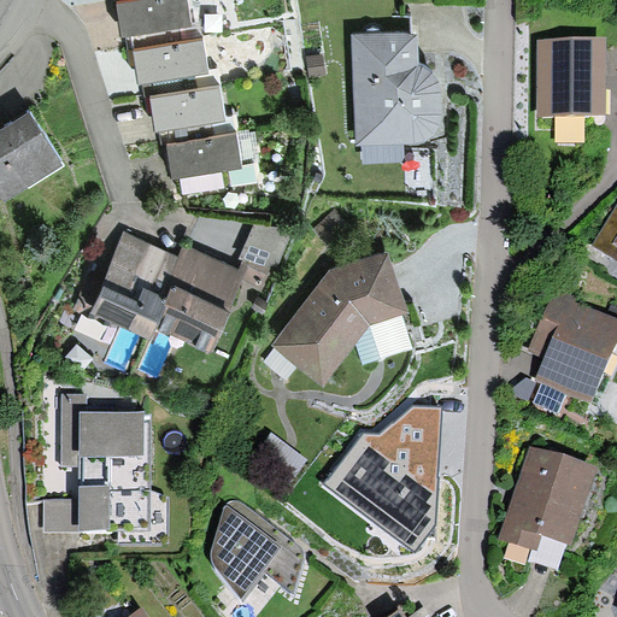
[(189,0),(118,0),(124,33),(193,23),(189,0)]
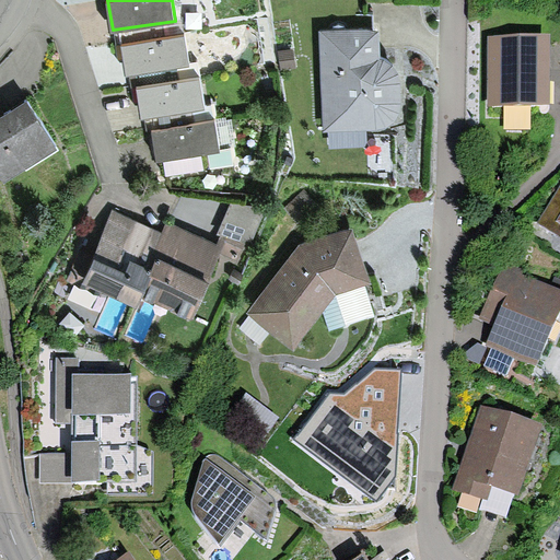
[(323,130),(380,128),(389,126),(397,119),(401,112),(406,102),(405,82),(405,73),(397,65),(391,60),(384,55),(383,28),(319,31),(323,130)]
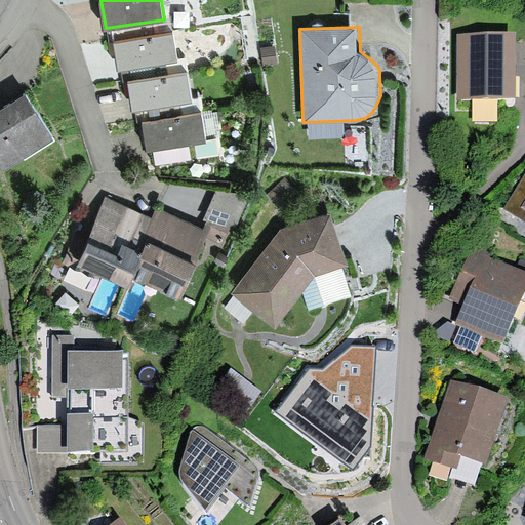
[(175,31),(117,40),(121,69),(179,59),(175,31)]
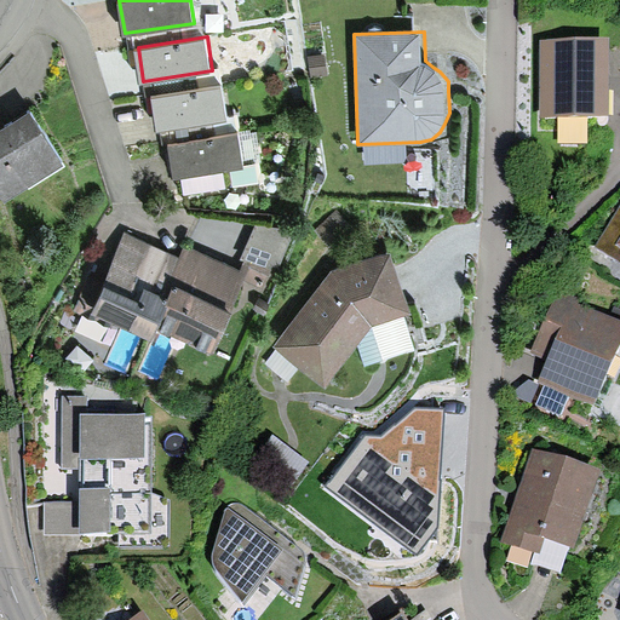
[(612,40),(545,39),(544,114),(610,115),(612,40)]
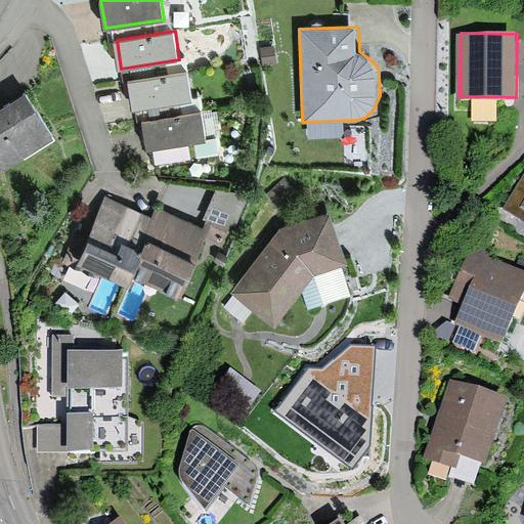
[(190,71),(132,80),(136,107),(194,98),(190,71)]
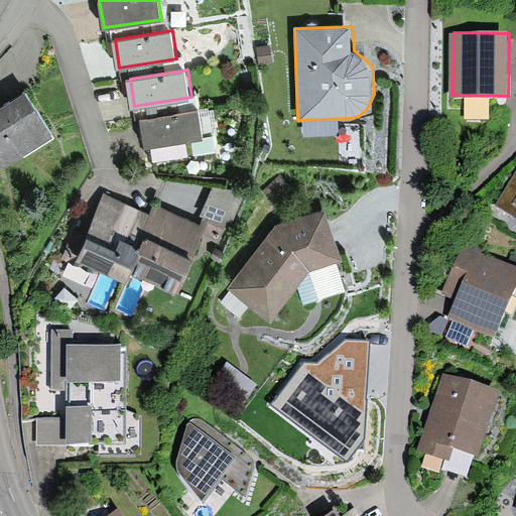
[(26,92),(0,107),(0,165),(52,135),(26,92)]
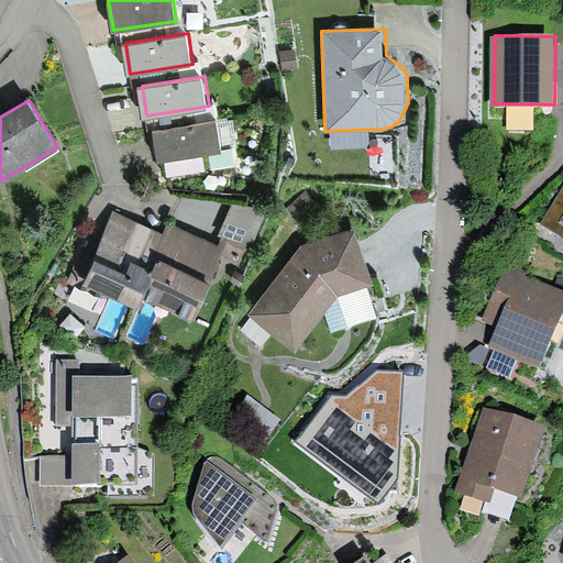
[(217,120),(154,130),(158,161),(221,151),(217,120)]
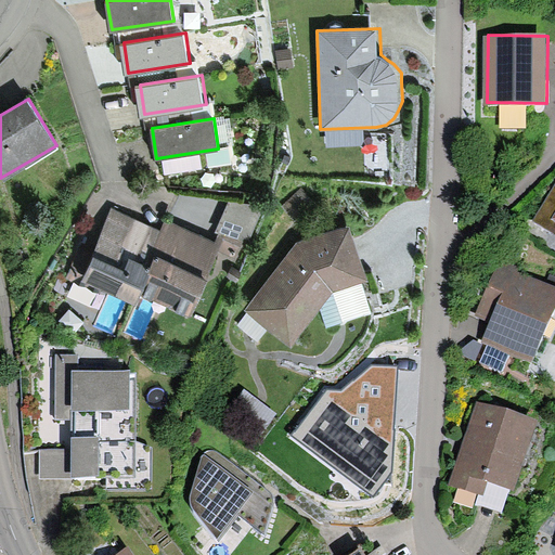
[(554,186),(533,222),(554,235),(554,186)]
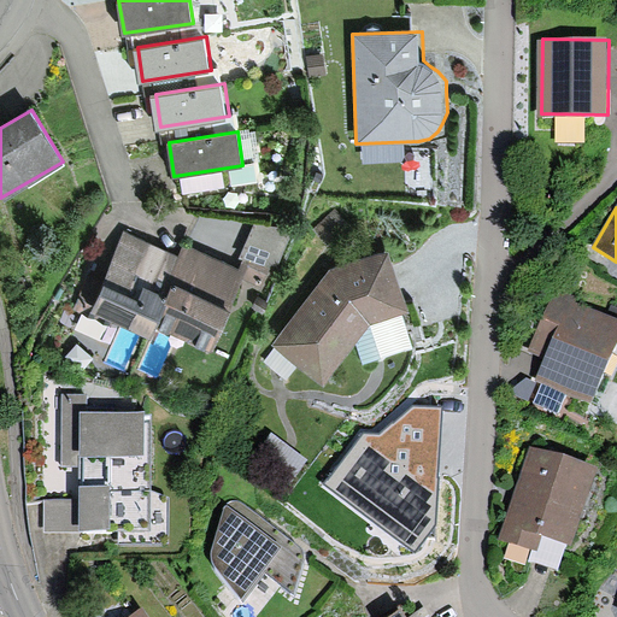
[(182,257),(123,231),(89,309),(151,334),(154,325),(182,257)]
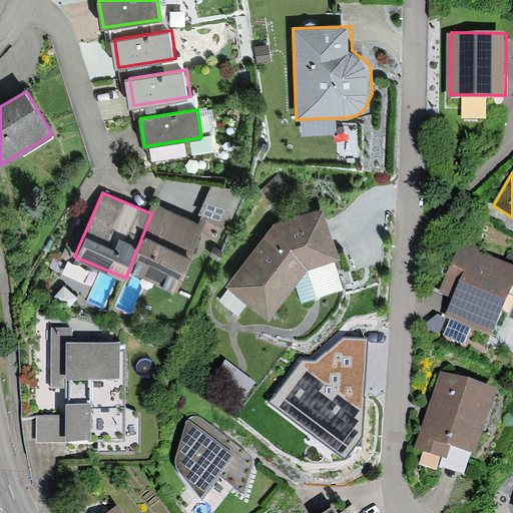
[(151,213),(128,271),(181,292),(207,227),(154,206),(151,213)]
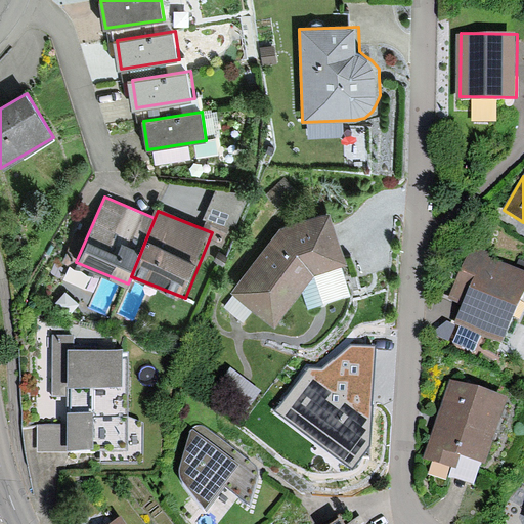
[(281,229),(234,292),(273,324),(313,273),(347,264),(331,214),(281,229)]
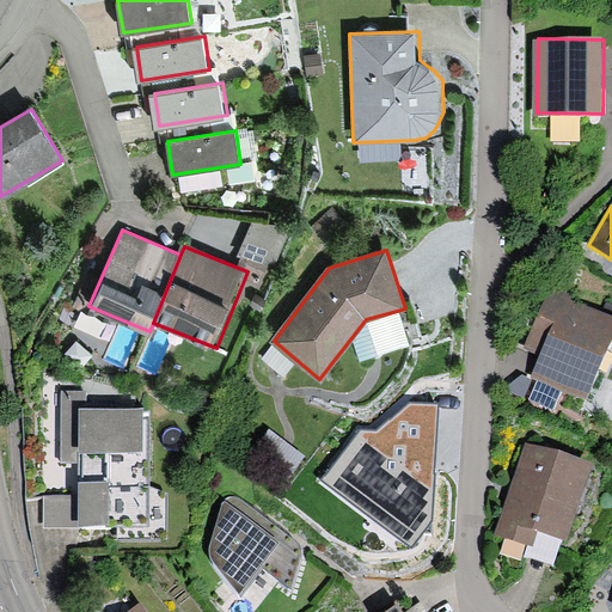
[(574,297),(554,288),(528,348),(544,355),(536,377),(587,397),(611,336),(611,317),(571,301),(574,297)]
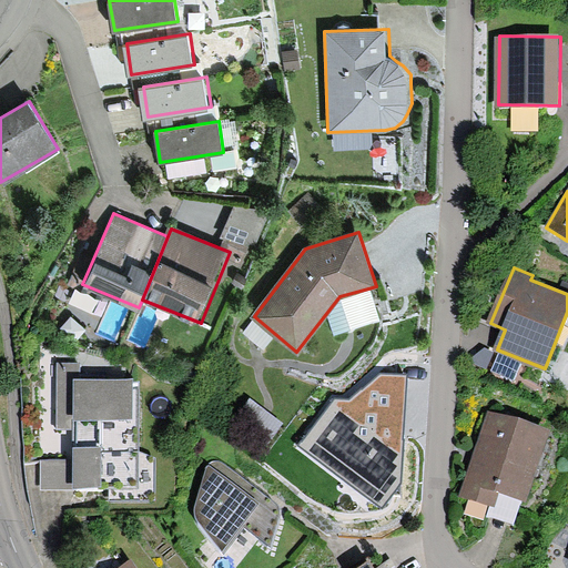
[(133,379),(80,379),(80,364),(57,364),(57,432),(73,432),(73,459),(41,459),(41,488),(110,488),(110,499),(156,499),(156,460),(139,453),(139,389),(133,387),(133,379)]
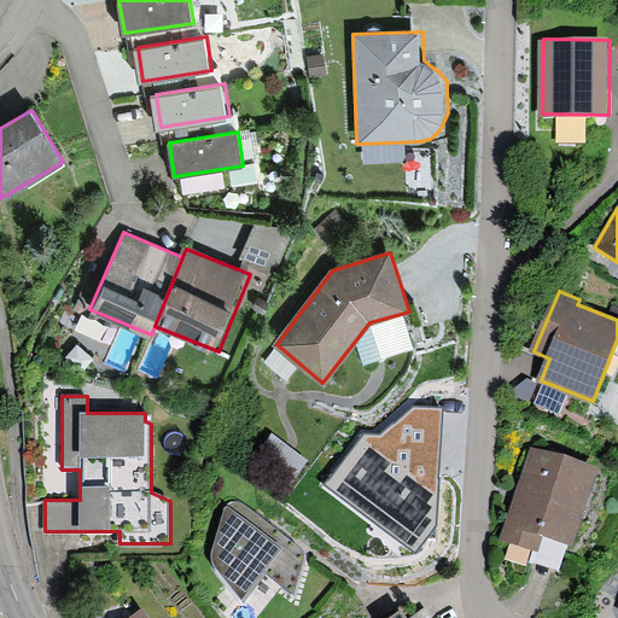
[(363,437),(326,488),(414,554),(437,528),(439,452),(441,412),(412,413),(382,439),(363,437)]
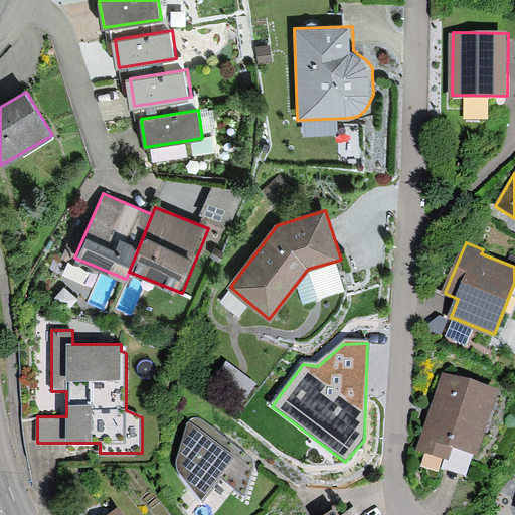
[(245,402),(259,382),(229,363),(216,383),(245,402)]
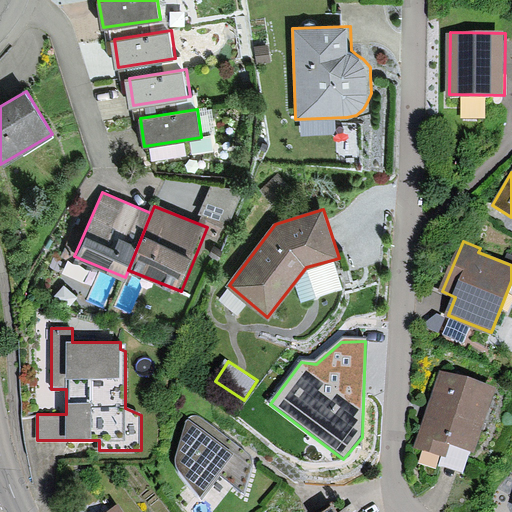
[(496,391),(439,372),(414,446),(446,457),(450,443),(476,452),(496,391)]
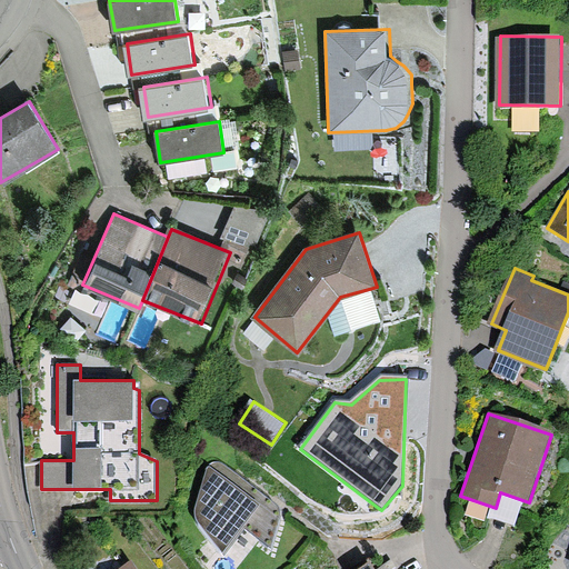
[(213,462),(208,469),(196,510),(196,516),(197,522),(222,557),(245,528),(272,550),(281,518),(279,507),(220,461),(213,462)]
